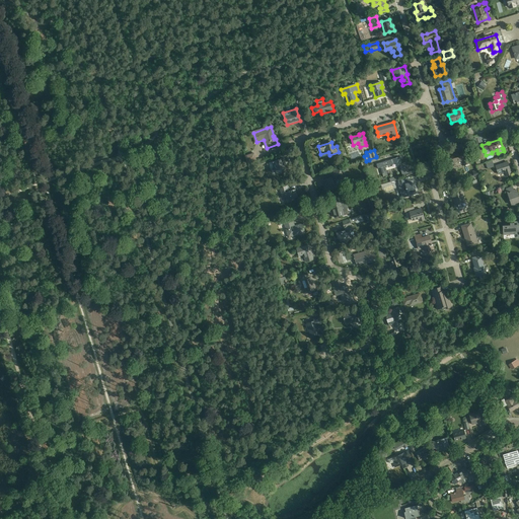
[(468,157),(467,157),(465,151),(458,153),(457,153),(451,155),(453,159),(455,159),(456,162),(463,160),(465,165),(469,163),(473,162),(471,156),(471,157),(468,157)]
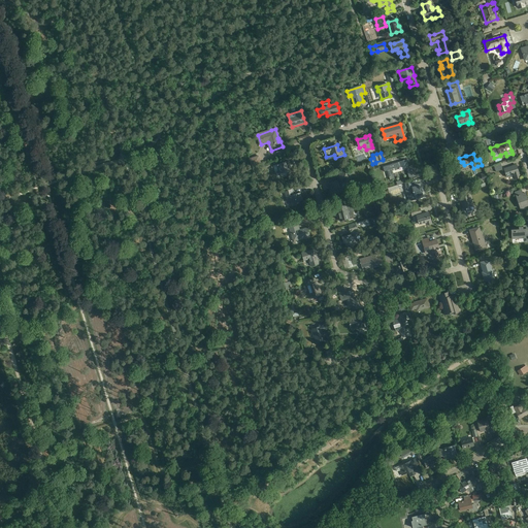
[(259,156),(250,159),(252,165),(261,163),(259,156)]
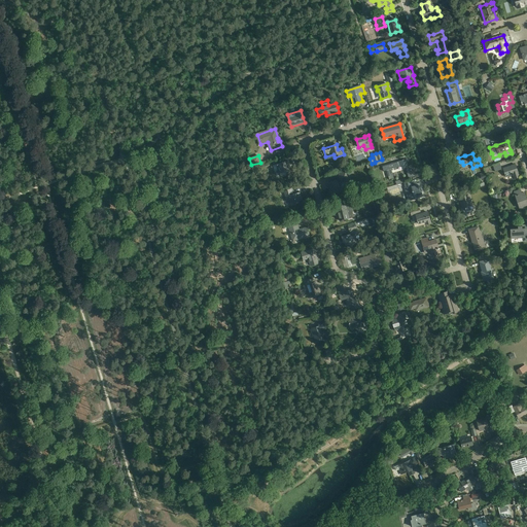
[(409,178),(410,177),(415,176),(413,169),(410,170),(407,160),(383,166),(384,171),(387,170),(389,179),(394,178),(391,169),(402,166),(403,168),(406,167),(409,178)]
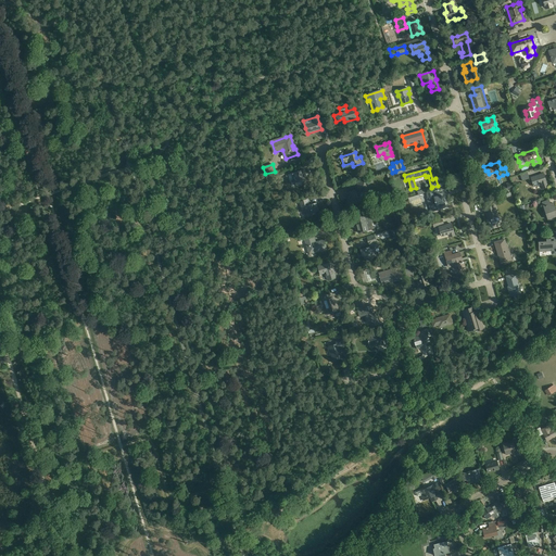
[(297,187),(301,186),(306,184),(304,176),(305,175),(304,169),(291,174),(293,178),(294,178),(297,187)]
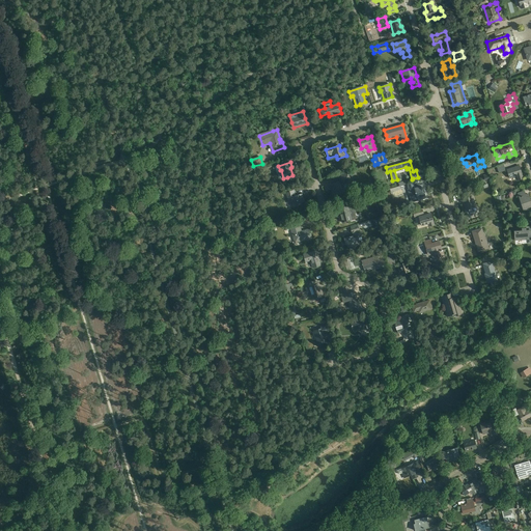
[(506,170),(504,164),(497,166),(499,172),(506,170)]
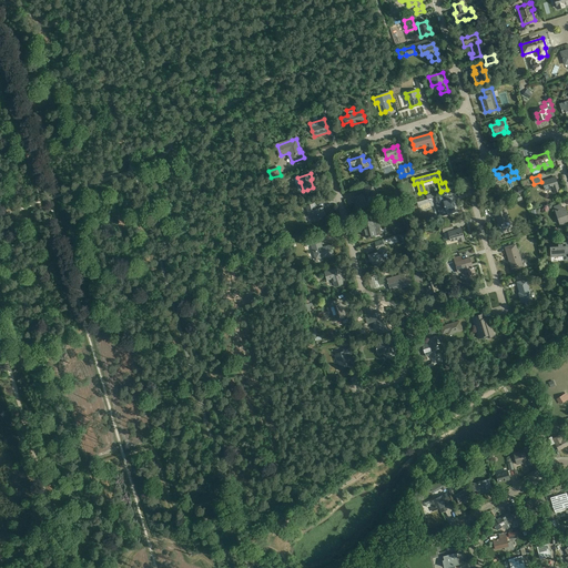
[(554,188),(555,193),(560,191),(556,178),(543,182),(546,190),(554,188)]
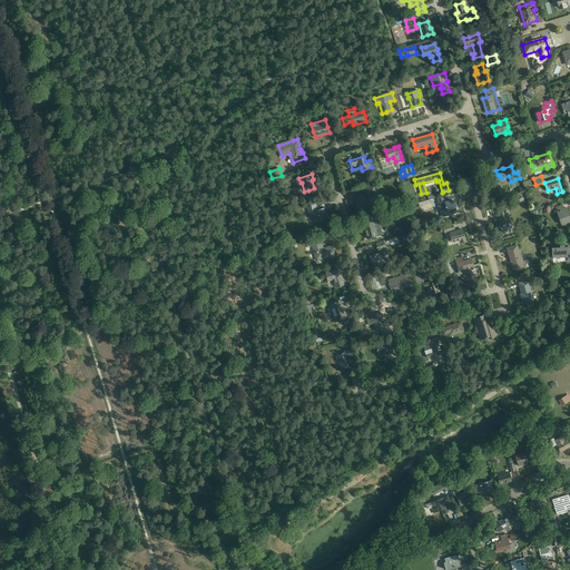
[(369,207),(372,206),(373,205),(373,204),(373,203),(373,202),(372,202),(371,202),(367,203),(365,198),(377,195),(374,186),(364,189),(365,195),(355,197),(357,205),(356,205),(357,210),(369,207)]
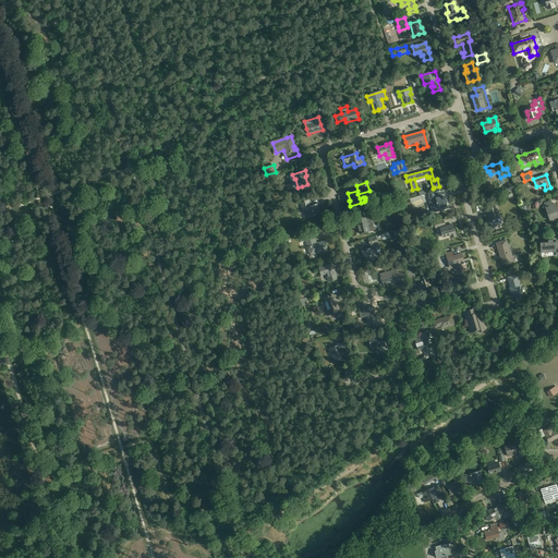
[(506,190),(506,192),(516,190),(513,182),(508,184),(509,186),(507,186),(508,189),(506,190)]
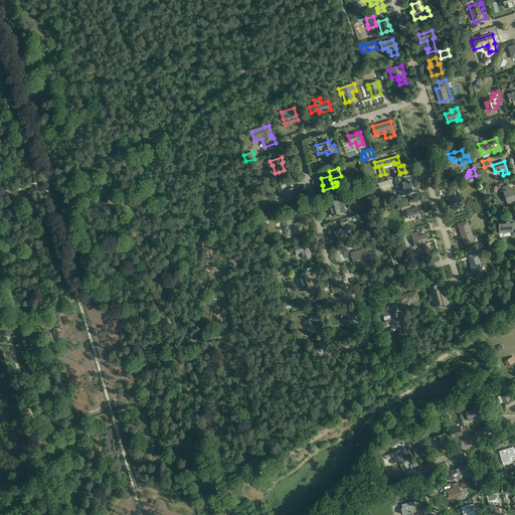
[(410,188),(408,181),(403,182),(401,176),(396,178),(394,178),(396,183),(395,183),(396,187),(397,192),(399,196),(413,192),(412,188),(410,188)]
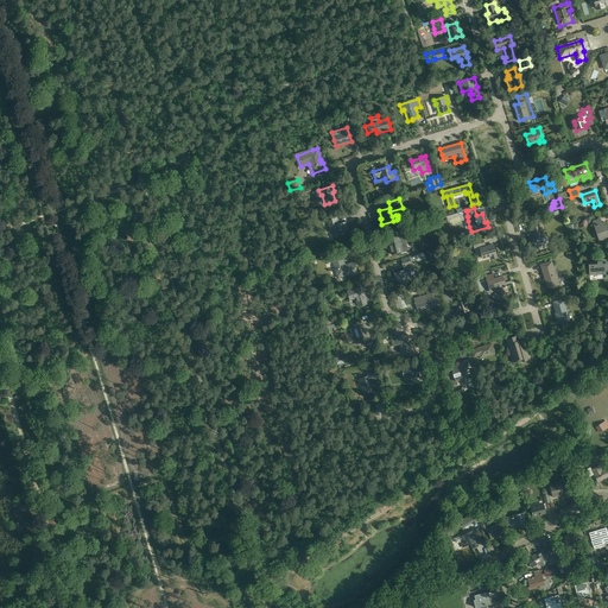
[(458,225),(457,217),(455,217),(454,215),(448,216),(450,226),(458,225)]
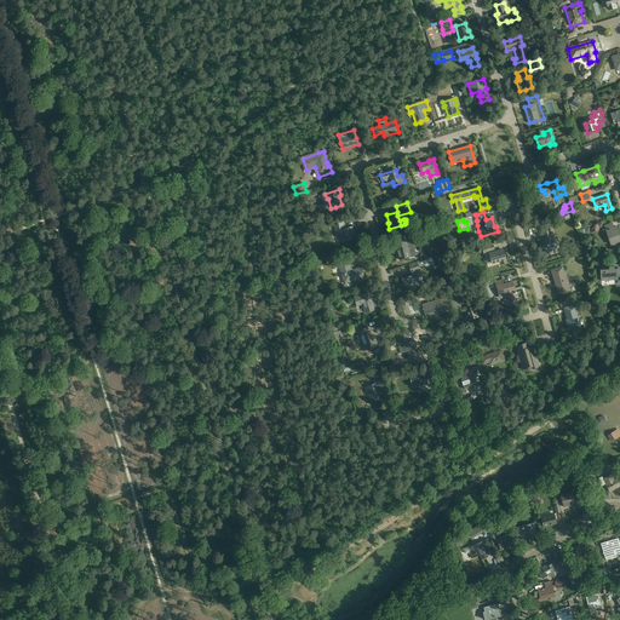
[(344,241),(346,241),(352,239),(351,236),(355,235),(352,227),(345,229),(343,223),(334,225),(338,237),(342,235),(344,241)]
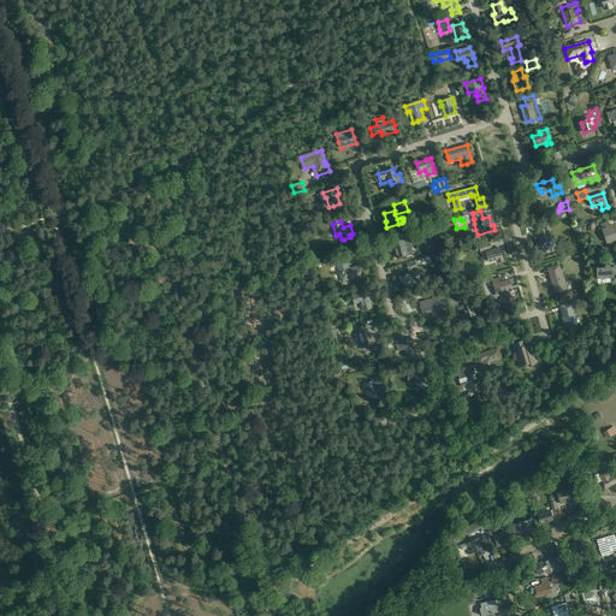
[(615,240),(615,234),(614,225),(609,226),(608,221),(600,224),(608,243),(615,240)]
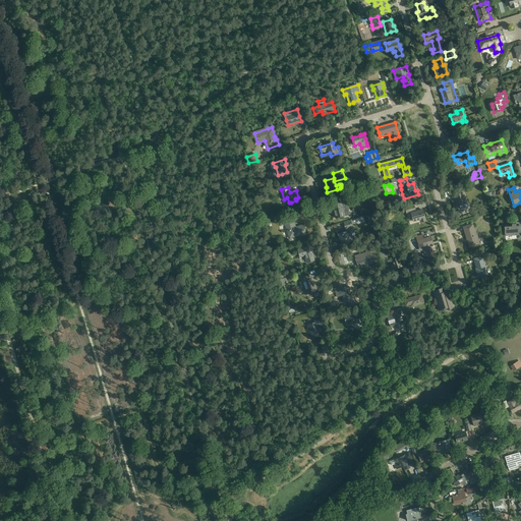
[(461,210),(465,208),(464,204),(467,203),(464,193),(454,195),(457,206),(460,205),(461,210)]
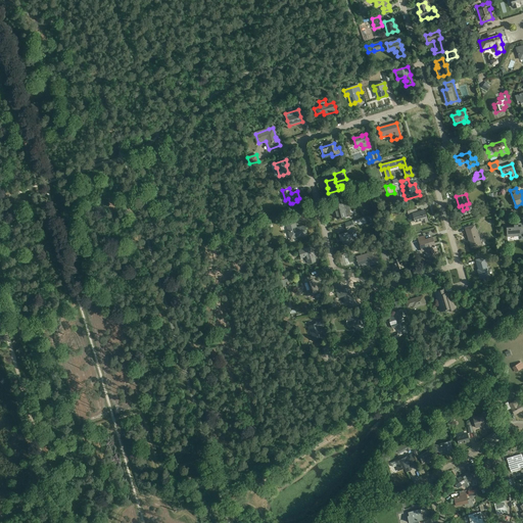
[(343,203),(335,205),(336,211),(335,211),(337,219),(339,219),(340,219),(341,219),(341,218),(345,217),(344,212),(350,211),(347,202),(343,203)]
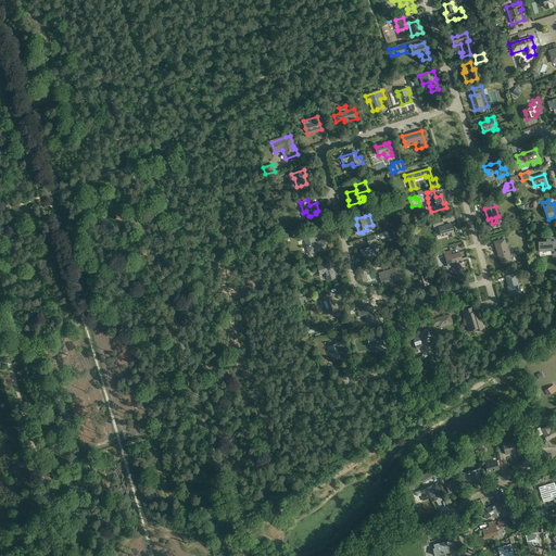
[(452,224),(446,226),(439,228),(441,236),(449,234),(450,237),(454,235),(454,232),(452,224)]
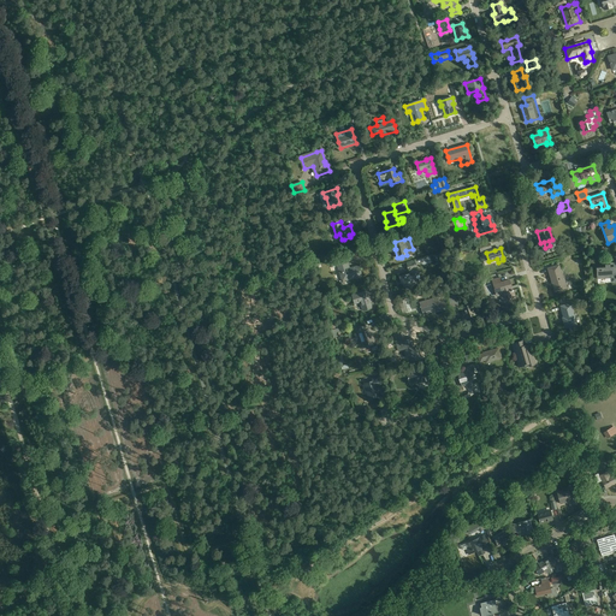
[(342,282),(357,278),(362,276),(360,266),(349,268),(347,258),(336,261),(342,282)]
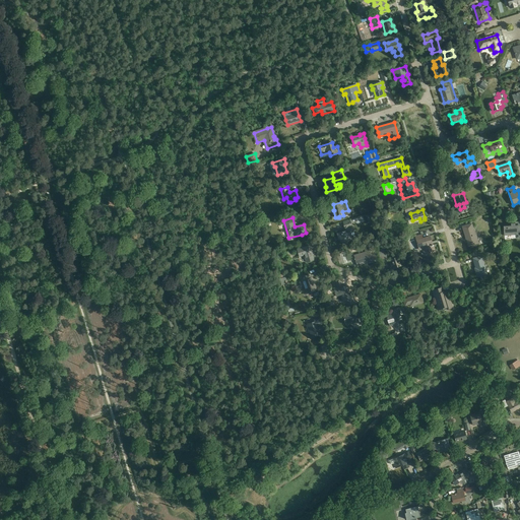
[(352,240),(350,233),(352,233),(353,232),(354,231),(354,230),(353,225),(352,225),(351,220),(348,221),(343,222),(345,229),(346,231),(337,234),(339,240),(340,240),(341,243),(352,240)]
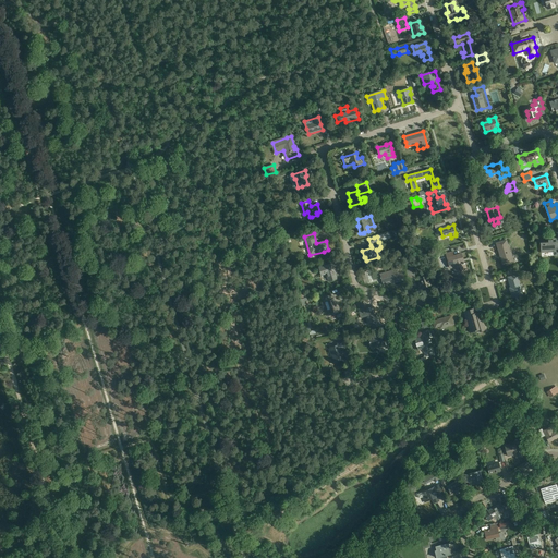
[(541,241),(541,246),(541,252),(556,251),(556,245),(556,240),(553,240),(553,238),(548,239),(548,241),(541,241)]
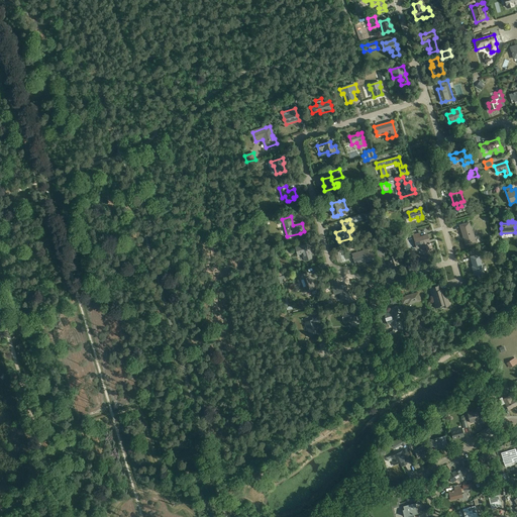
[(466,244),(471,243),(476,241),(474,232),(473,233),(469,222),(460,225),(466,244)]
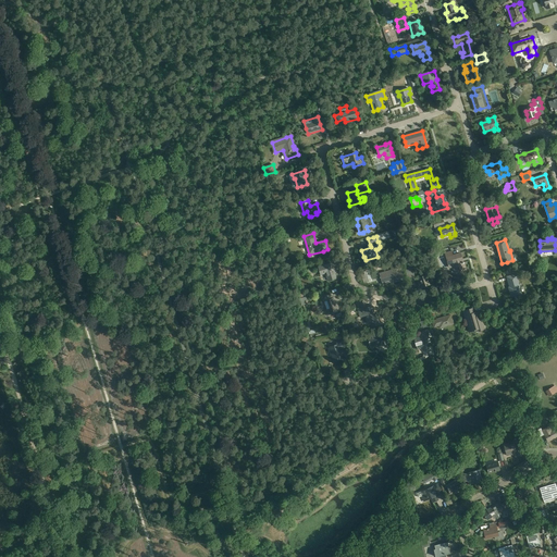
[(452,251),(445,254),(449,264),(453,263),(455,273),(466,270),(460,254),(453,256),(452,251)]
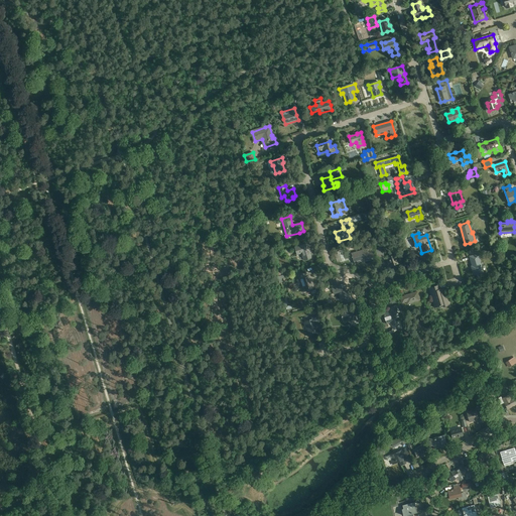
[(303,260),(307,259),(312,258),(310,253),(309,254),(307,247),(305,248),(304,244),(294,247),(296,254),(301,253),(303,260)]
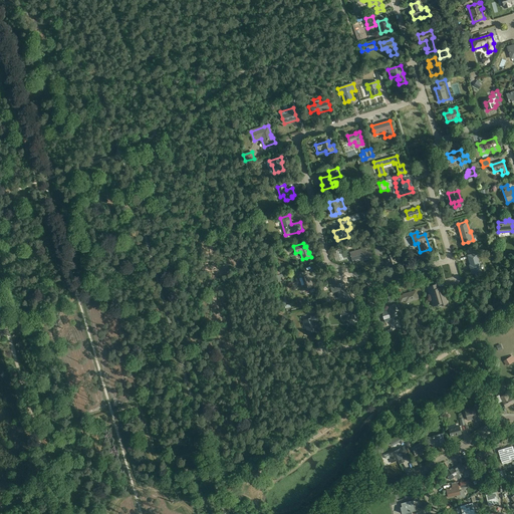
[(353,262),(369,258),(368,255),(373,253),(370,243),(365,245),(365,248),(354,251),(350,252),(351,255),(350,255),(350,257),(351,257),(353,262)]
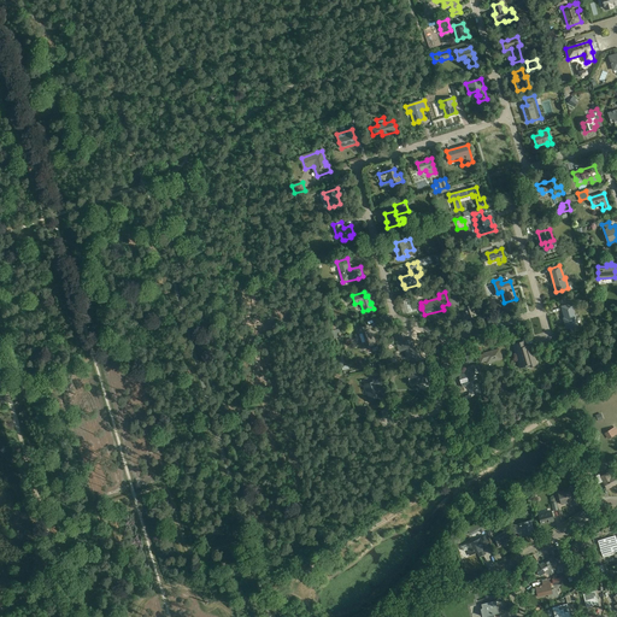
[(453,312),(457,312),(460,311),(456,294),(452,295),(453,299),(450,299),(453,312)]
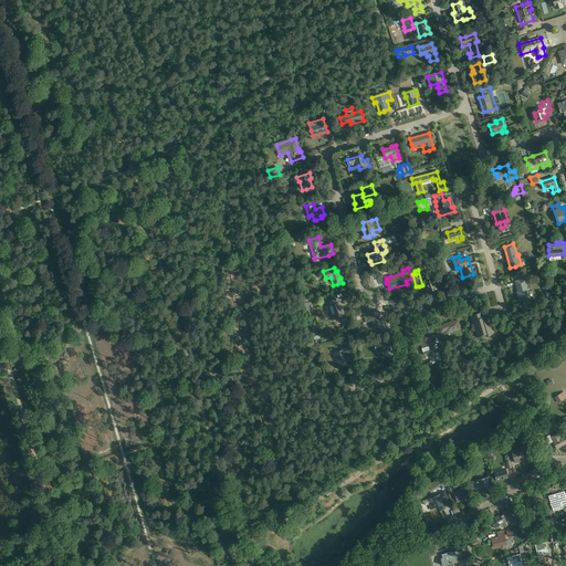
[(423,282),(425,287),(427,293),(437,290),(433,279),(423,282)]
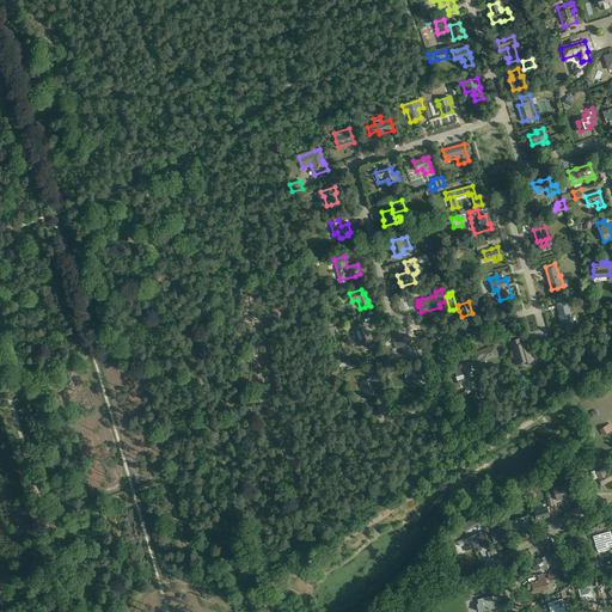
[(568,324),(569,329),(574,328),(573,323),(567,301),(557,305),(561,316),(560,316),(562,325),(568,324)]
